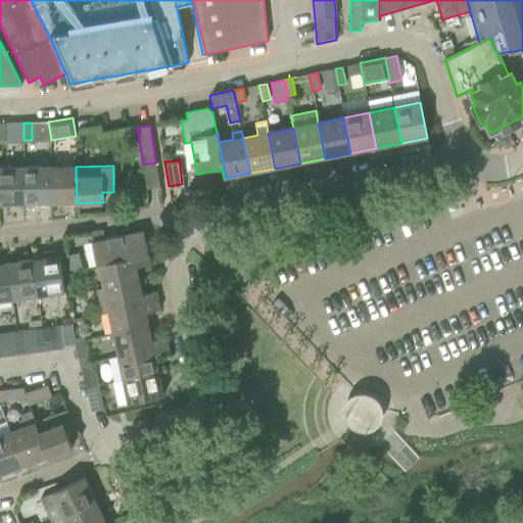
[(51,203),(77,203),(76,167),(50,168),(51,203)]
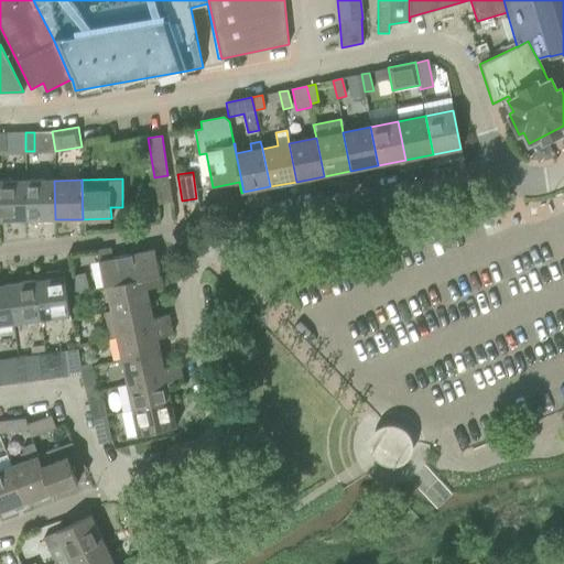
[(0,220),(26,220),(25,181),(0,181),(0,220)]
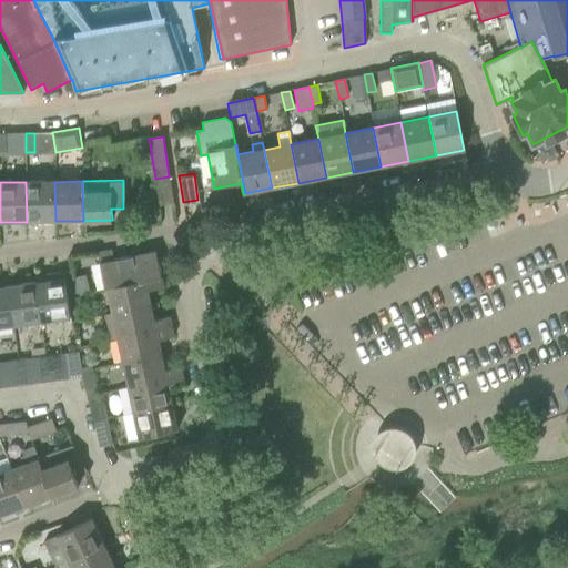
[(27,222),(56,221),(54,182),(26,182),(27,222)]
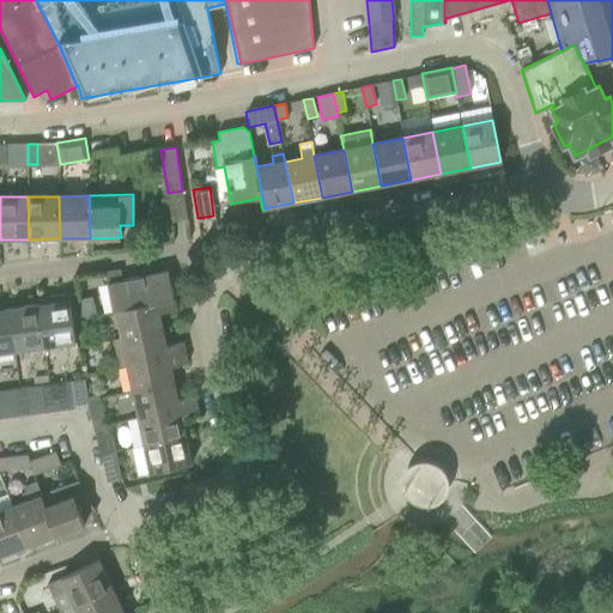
[(252,218),(238,220),(240,229),(254,226),(252,218)]
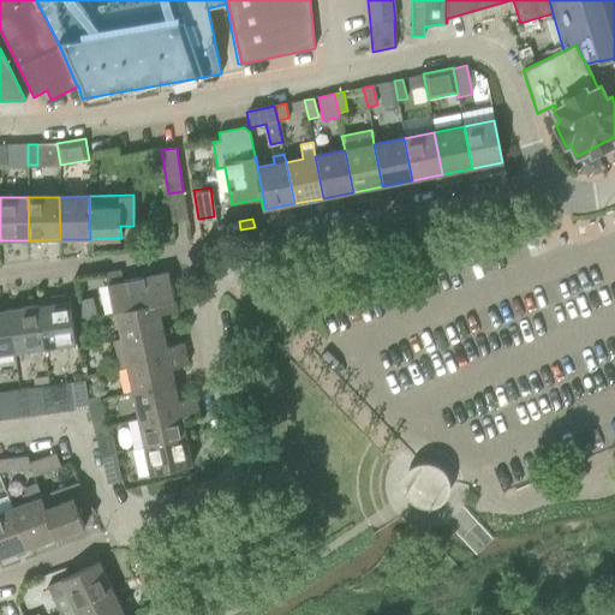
[(120,269),(105,272),(108,285),(109,285),(115,314),(174,302),(171,282),(168,273),(123,282),(120,269)]
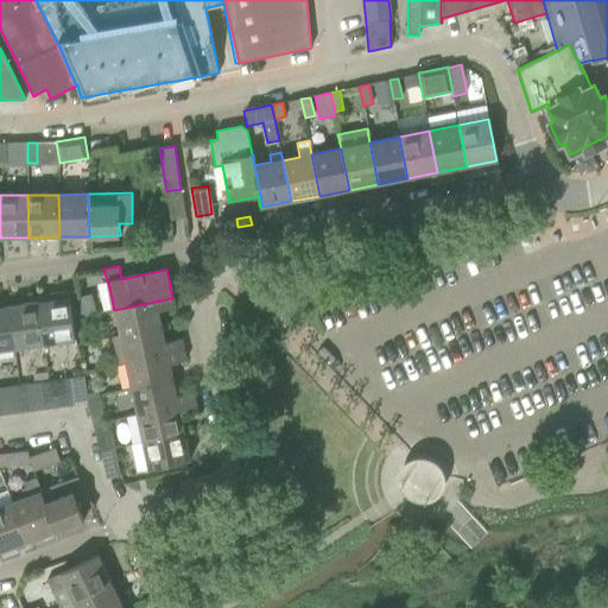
[(68,291),(37,295),(37,303),(44,347),(75,342),(73,322),(69,298),(68,291)]
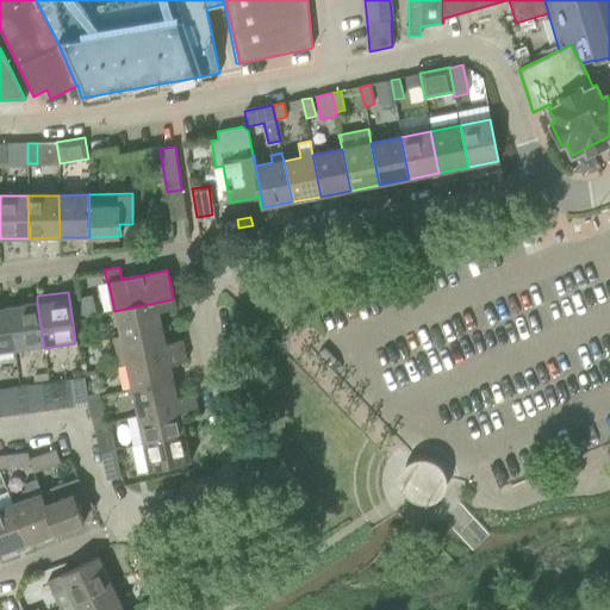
[(159,312),(175,309),(173,299),(114,311),(120,336),(111,338),(111,340),(162,329),(159,312)]
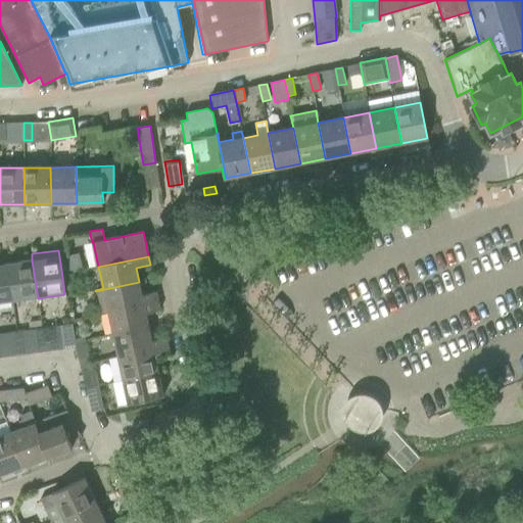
[(69,271),(80,269),(77,258),(67,260),(69,271)]
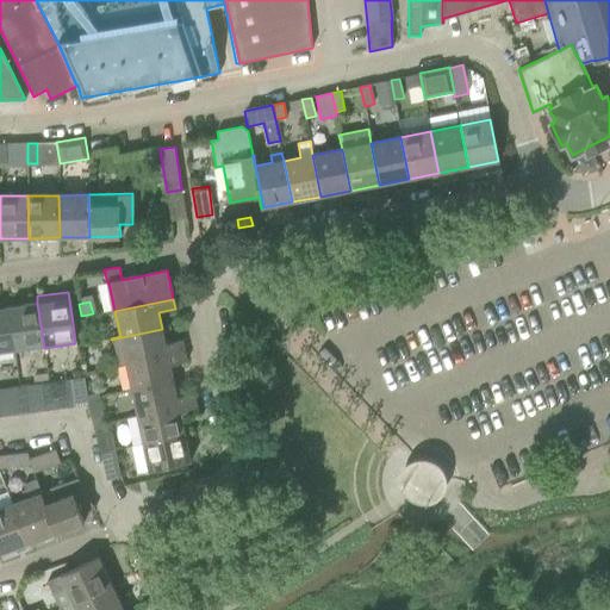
[(13,352),(44,348),(37,304),(7,307),(13,352)]
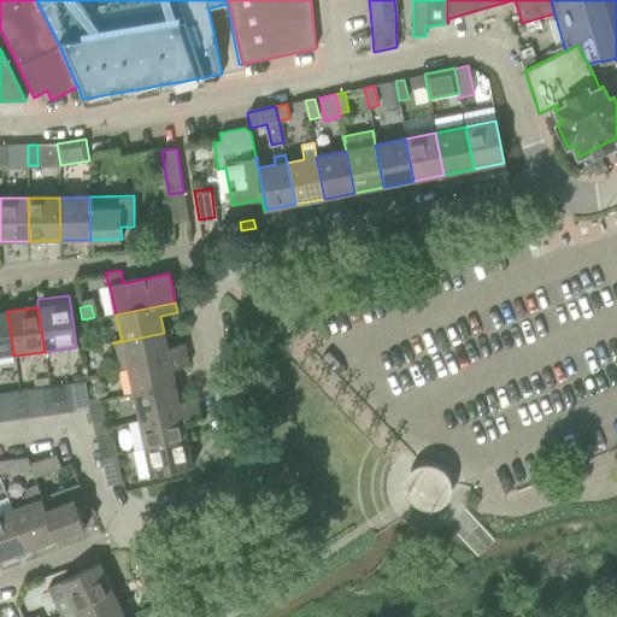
[(0,357),(13,356),(7,311),(0,312),(0,357)]
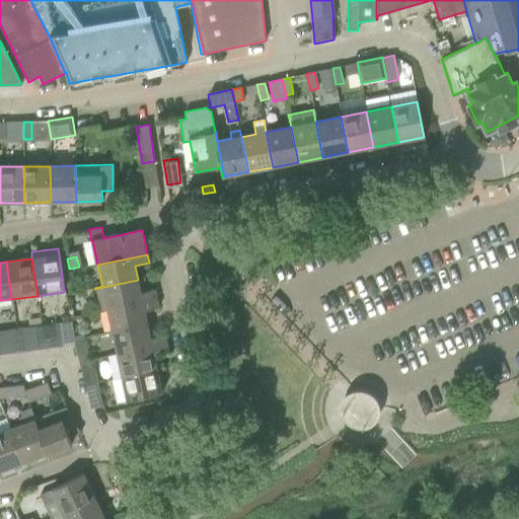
[(155,289),(141,292),(138,280),(94,289),(99,311),(107,309),(107,310),(157,299),(155,289)]
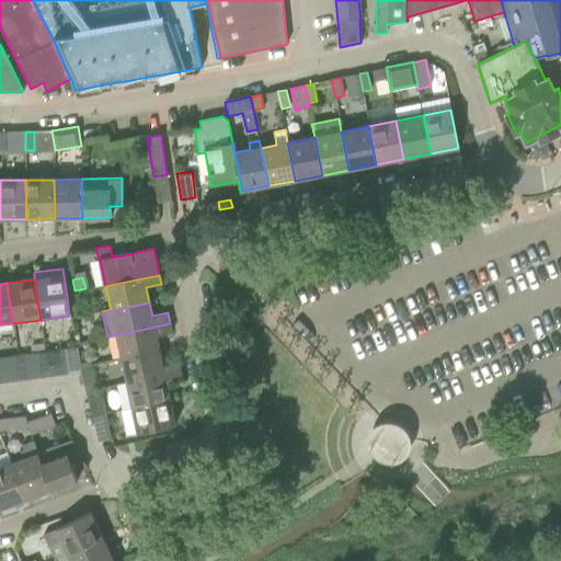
[(157,335),(172,332),(170,323),(116,335),(122,361),(160,352),(157,335)]
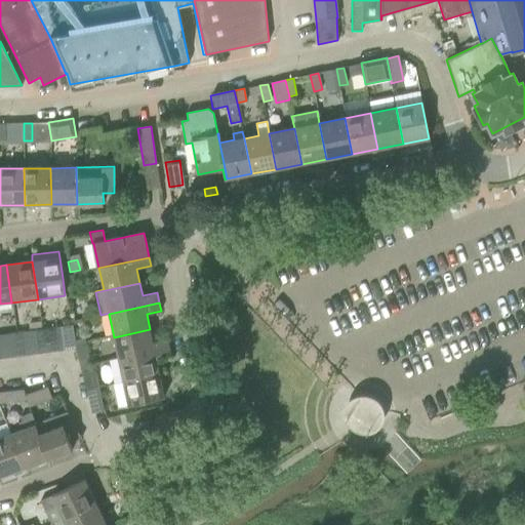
[(76,349),(75,345),(73,325),(58,327),(63,351),(76,349)]
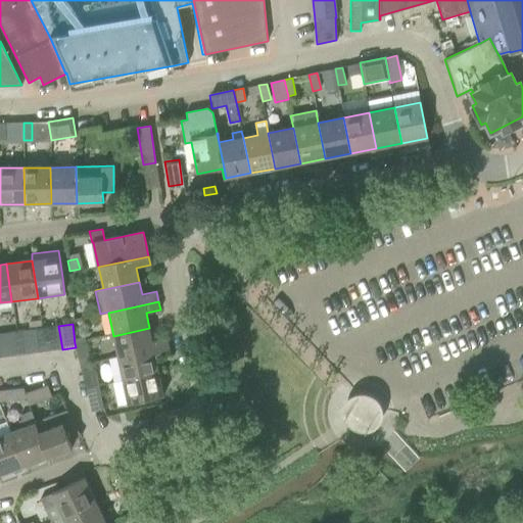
[(50,351),(62,349),(58,326),(47,327),(50,351)]
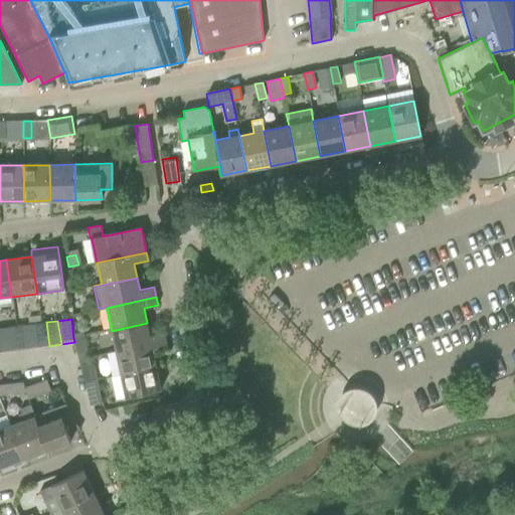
[(37,347),(49,346),(46,322),(34,324),(37,347)]
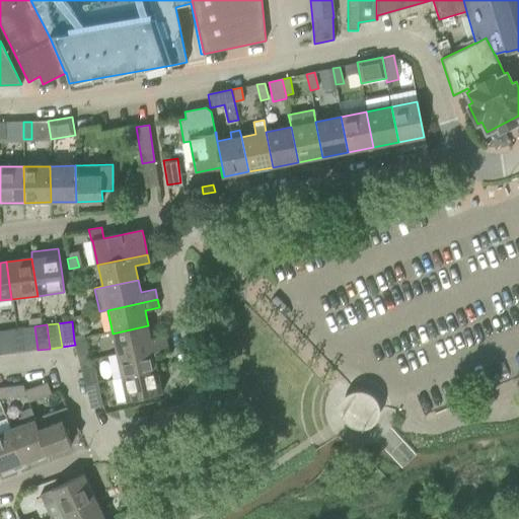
[(165,335),(150,338),(148,325),(113,334),(118,356),(167,345),(165,335)]
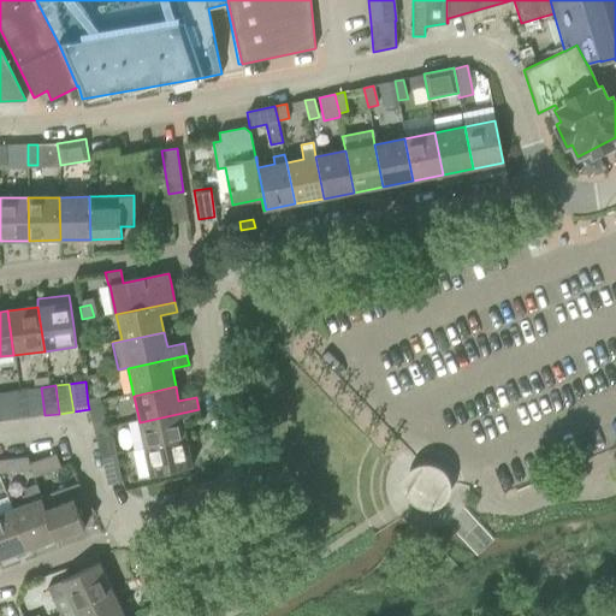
[(29,418),(45,415),(41,388),(25,390),(29,418)]
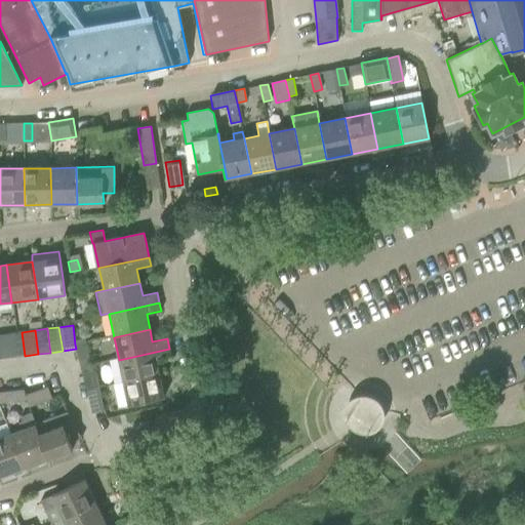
[(12,357),(25,356),(22,332),(10,333),(12,357)]
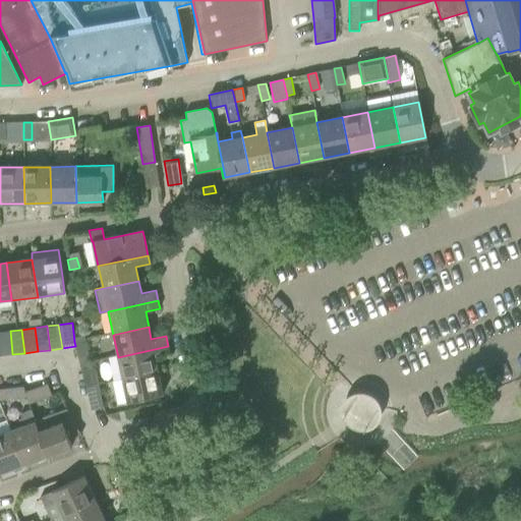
[(0,345),(1,356),(12,354),(10,331),(0,332),(0,345)]
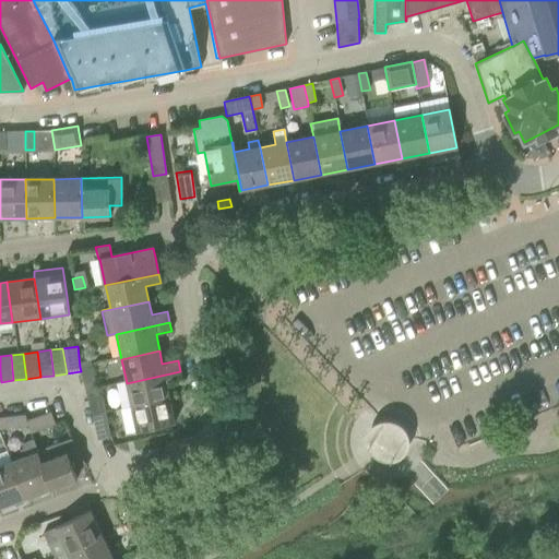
[(86,392),(97,390),(93,365),(80,367),(81,371),(86,392)]
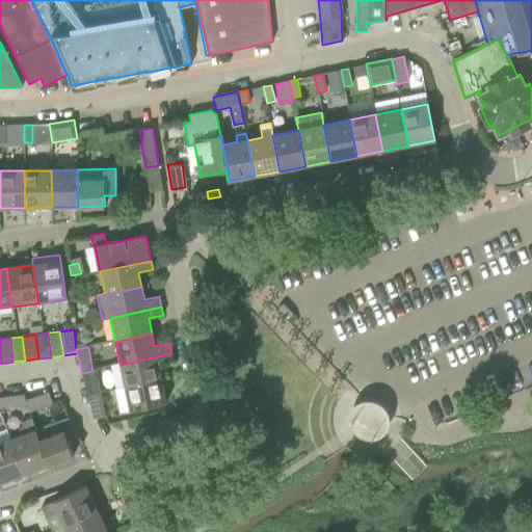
[(158,365),(173,362),(171,353),(121,365),(125,387),(161,379),(158,365)]
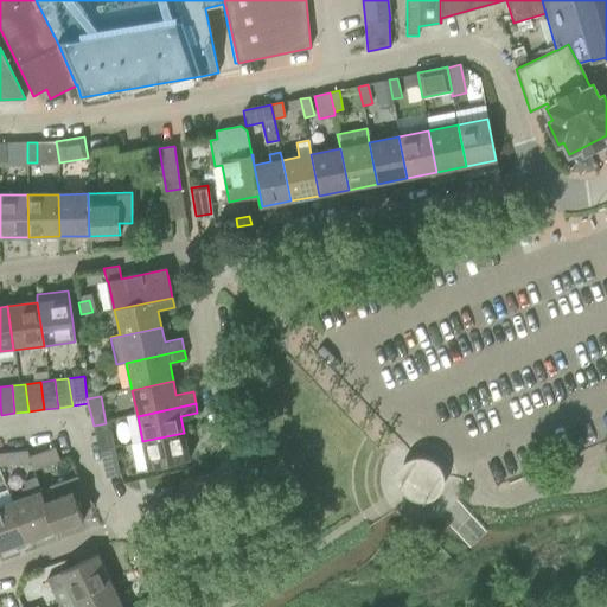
[(110,428),(106,429),(106,423),(94,426),(100,449),(101,449),(101,451),(114,447),(110,428)]
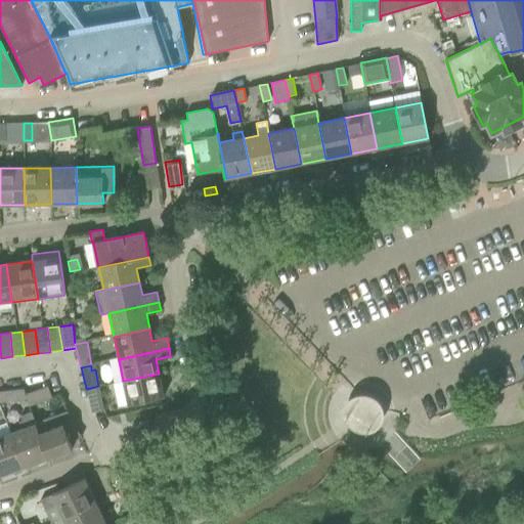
[(128,404),(164,396),(159,374),(123,381),(128,404)]
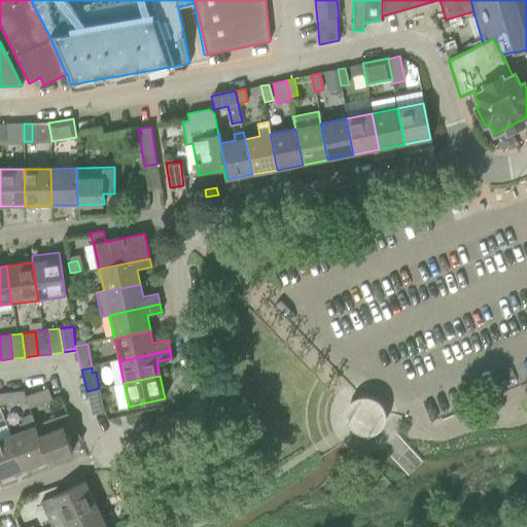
[(53,399),(47,388),(25,396),(29,408),(53,399)]
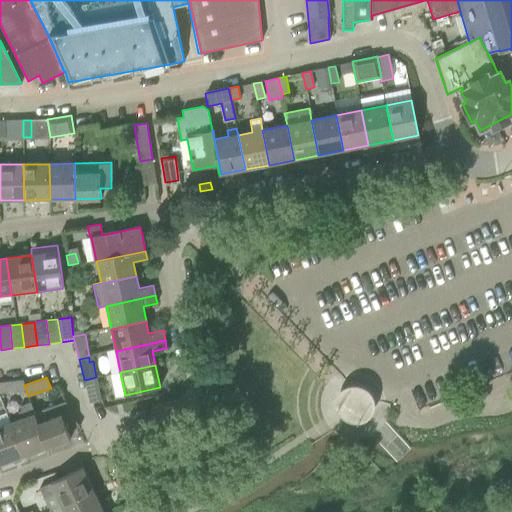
[(89,403),(101,400),(96,377),(85,380),(85,379),(84,379),(89,403)]
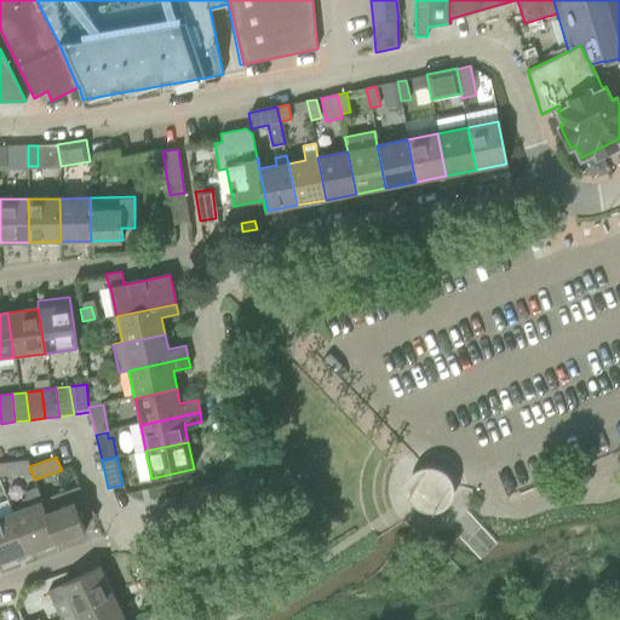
[(0,475),(12,474),(10,463),(10,461),(0,463),(0,475)]
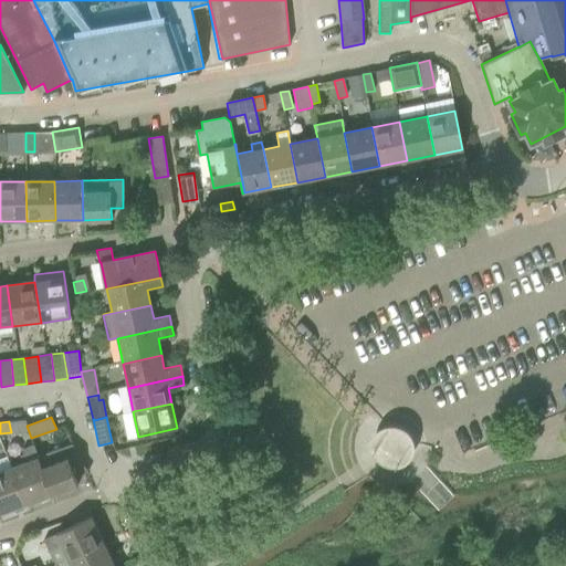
[(383,430),(377,435),(373,440),(369,447),(369,454),(371,461),(376,467),(383,471),(389,473),(397,472),(404,470),(409,464),(412,458),(413,450),(412,443),(409,437),(404,432),(397,429),(389,429),(383,430)]
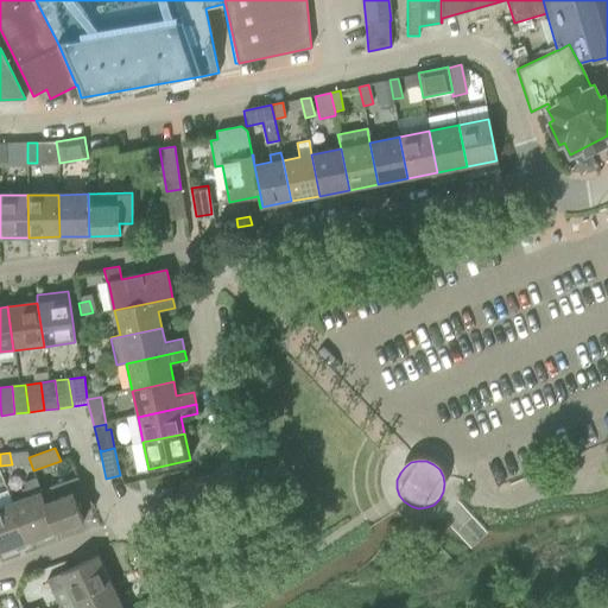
[(77,476),(40,491),(56,531),(83,521),(80,512),(94,507),(83,493),(77,476)]
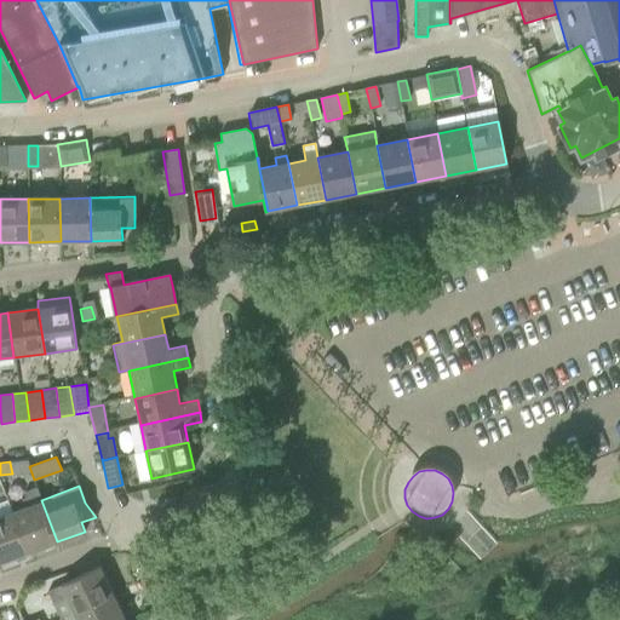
[(28,505),(12,511),(28,552),(57,541),(41,500),(36,488),(23,493),(28,505)]
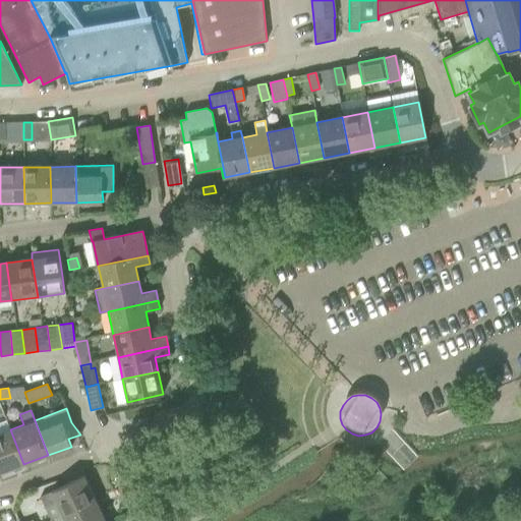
[(0,472),(23,464),(10,429),(0,432),(0,472)]
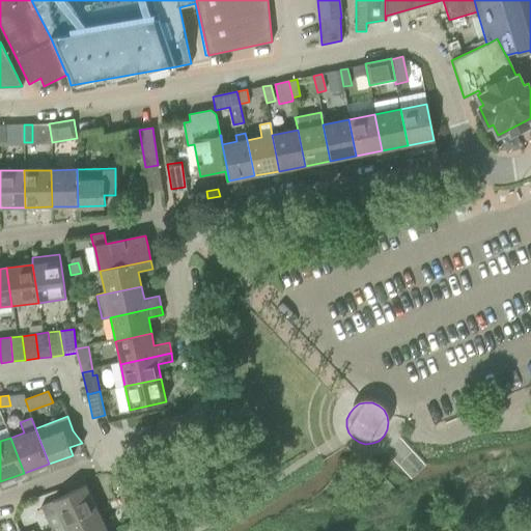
[(45,505),(42,506),(46,515),(49,514),(57,510),(63,526),(98,509),(86,485),(45,505)]
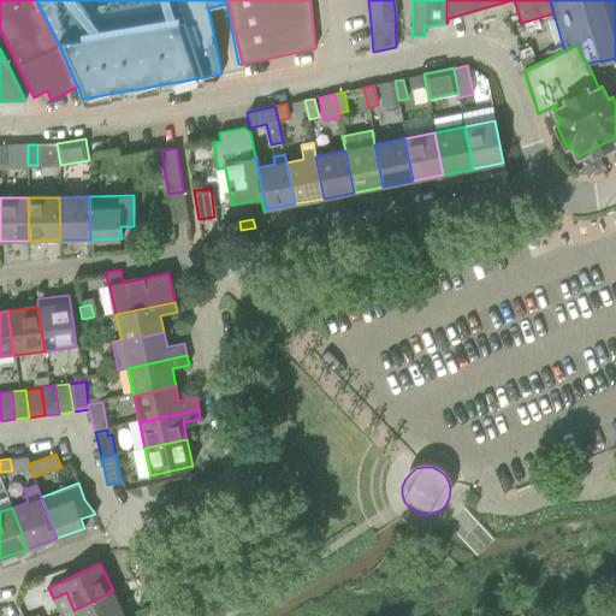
[(76,615),(124,615),(113,591),(73,610),(76,615)]
